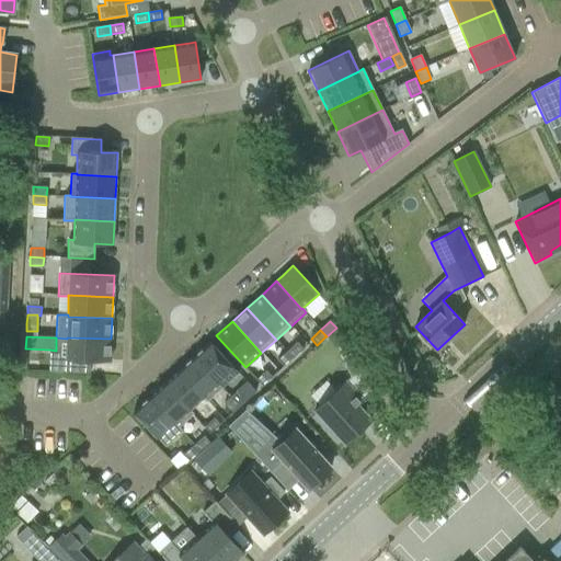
[(67,338),(67,339),(66,359),(110,362),(111,339),(67,338)]
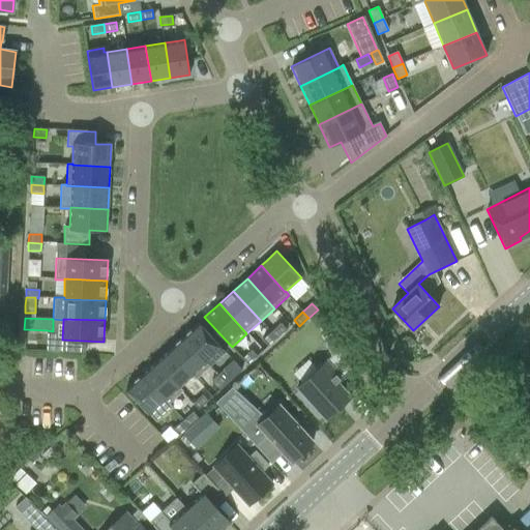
[(182,336),(209,367),(225,353),(198,322),(182,336)]
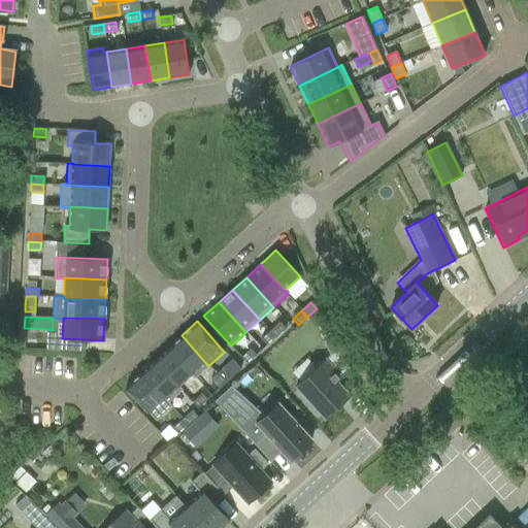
[(270,330),(275,337),(285,329),(279,322),(270,330)]
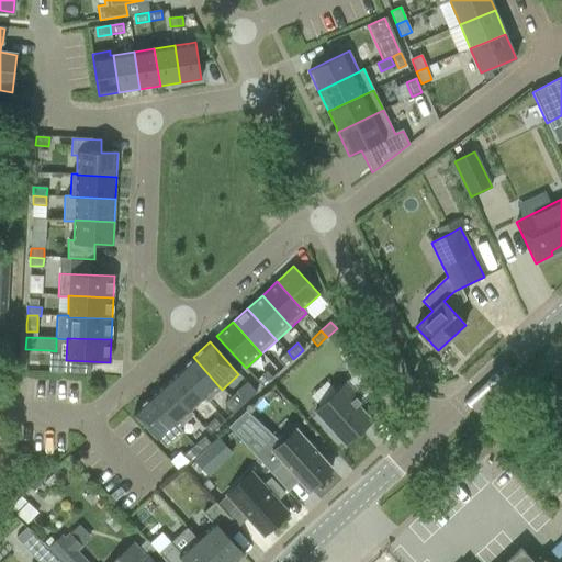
[(293,359),(288,351),(278,361),(283,368),(293,359)]
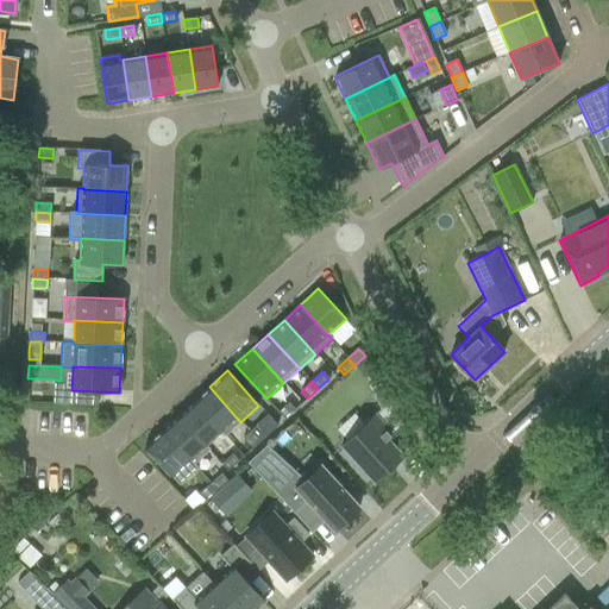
[(384,408),(394,403),(384,382),(370,388),(371,390),(381,409),(384,408)]
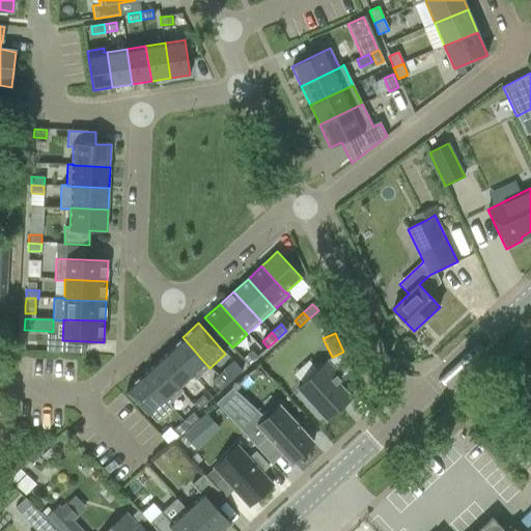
[(183,337),(168,351),(193,376),(192,378),(195,381),(210,368),(183,337)]
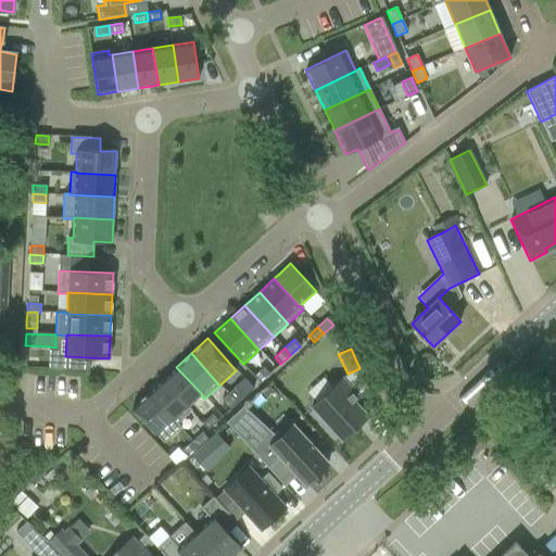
[(38,368),(38,359),(25,358),(24,367),(38,368)]
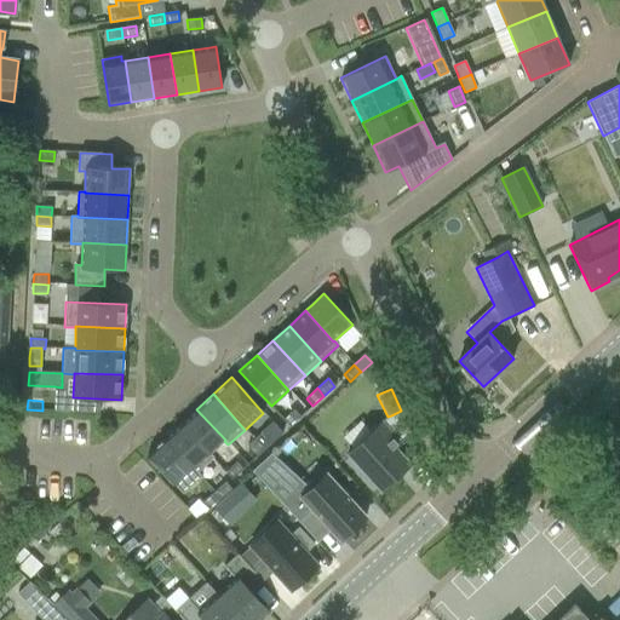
[(196,409),(181,424),(208,454),(211,453),(224,441),(225,440),(196,409)]
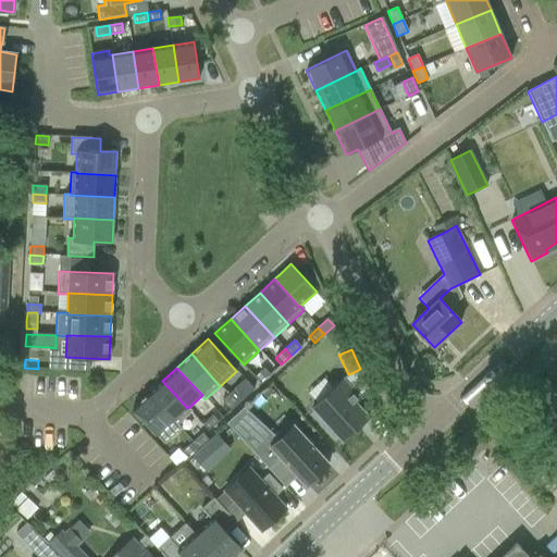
[(260,384),(270,374),(263,368),(254,376),(260,384)]
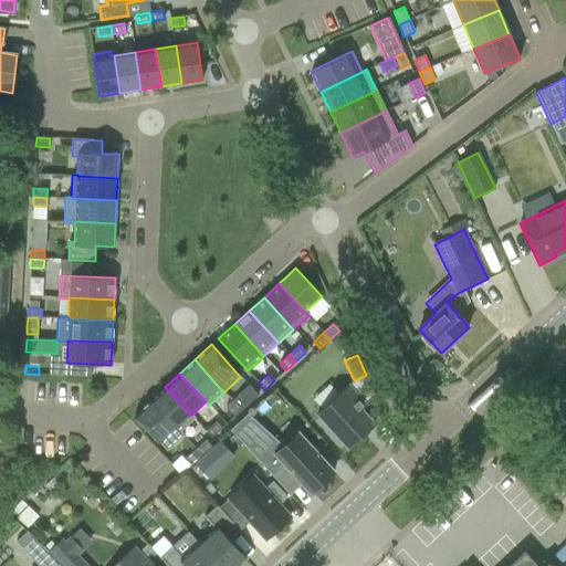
[(316,415),(348,449),(374,425),(360,410),(365,406),(347,386),(316,415)]
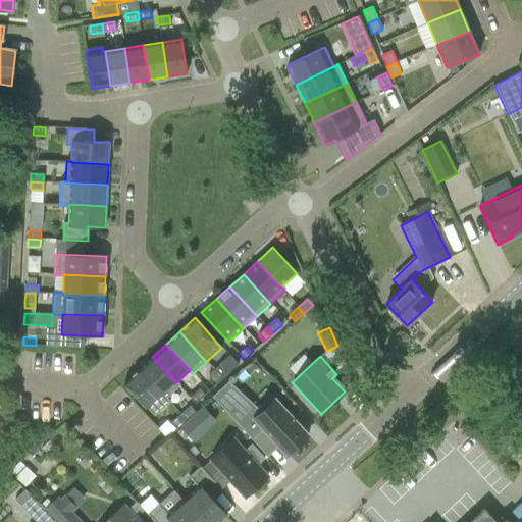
[(139,369),(165,399),(167,398),(180,385),(177,381),(175,382),(152,357),(139,369)]
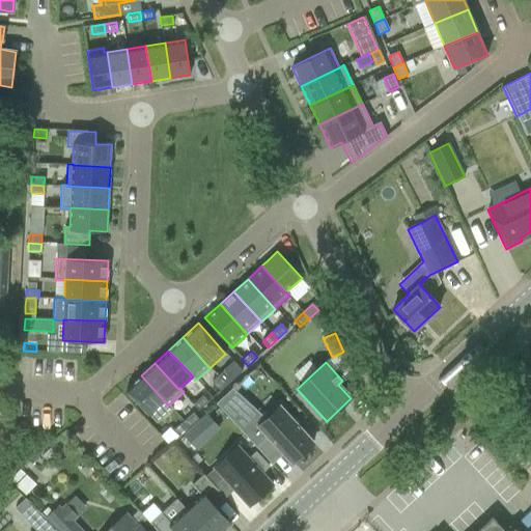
[(226,386),(232,380),(221,367),(215,373),(226,386)]
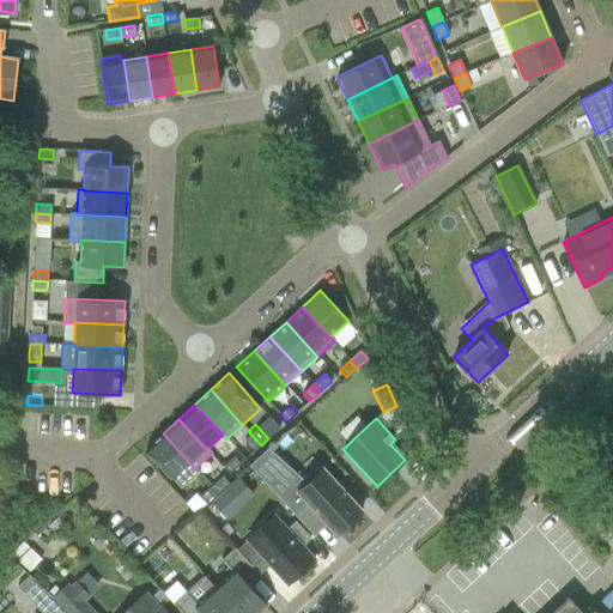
[(612,428),(599,442),(612,457),(612,428)]
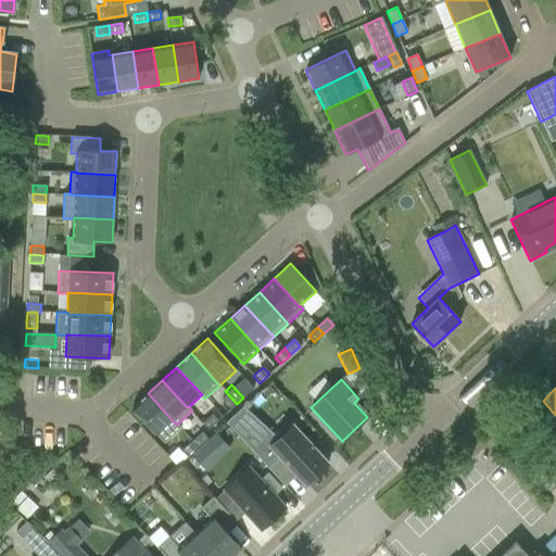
[(237,404),(225,391),(218,396),(230,409),(237,404)]
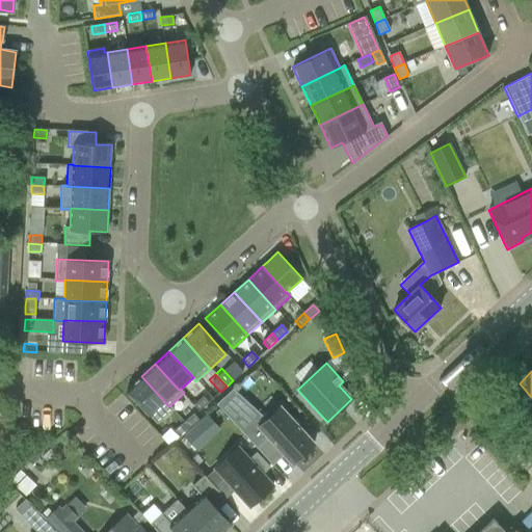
[(141,376),(126,391),(157,424),(174,409),(170,405),(168,406),(141,376)]
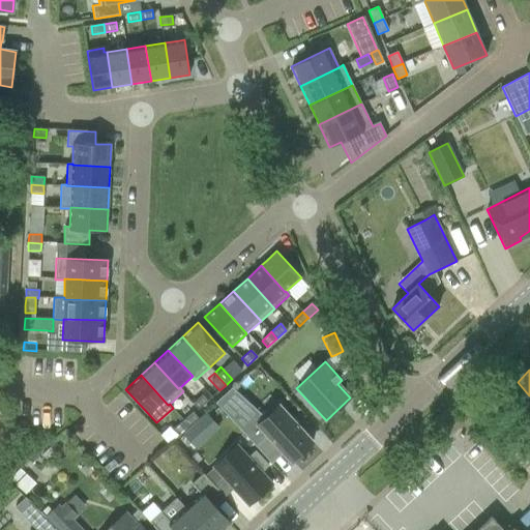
[(256,446),(266,437),(290,463),(297,457),(299,459),(310,448),(307,446),(313,442),(280,405),(266,417),(232,387),(215,403),(256,446)]
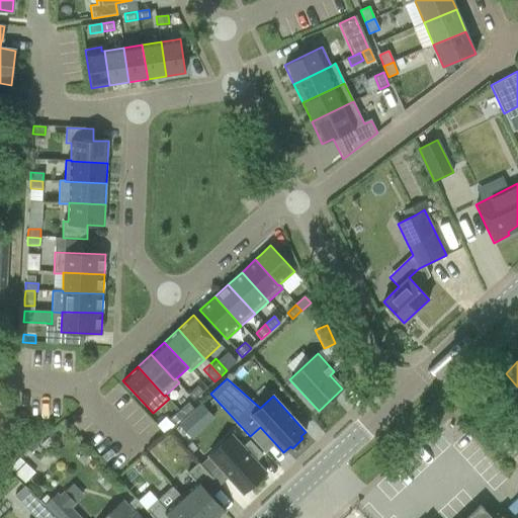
[(203,392),(197,386),(188,395),(194,401),(203,392)]
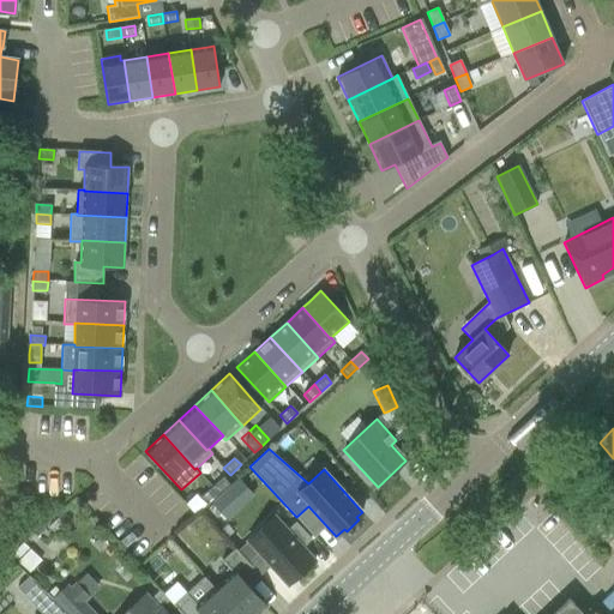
[(223,477),(212,487),(218,494),(224,489),(229,485),(223,477)]
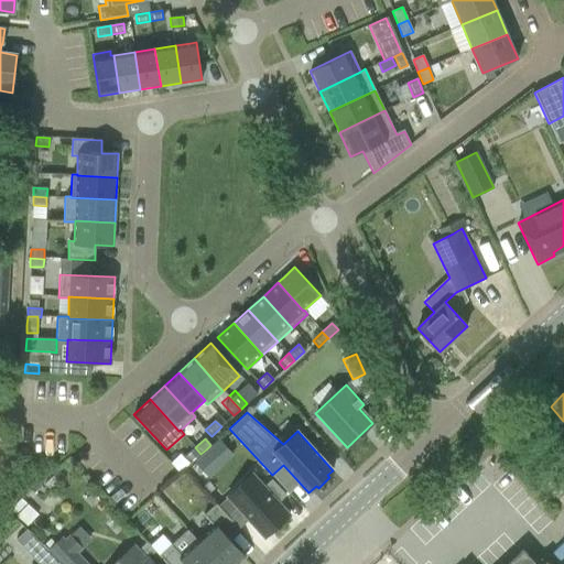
[(210,445),(206,449),(221,466),(234,454),(219,438),(210,445)]
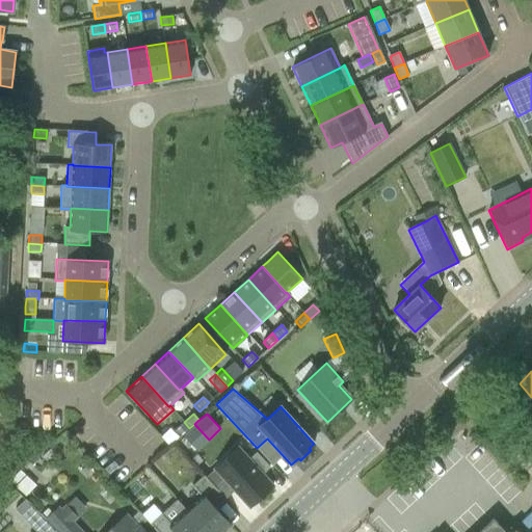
[(189,428),(184,422),(175,430),(180,436),(189,428)]
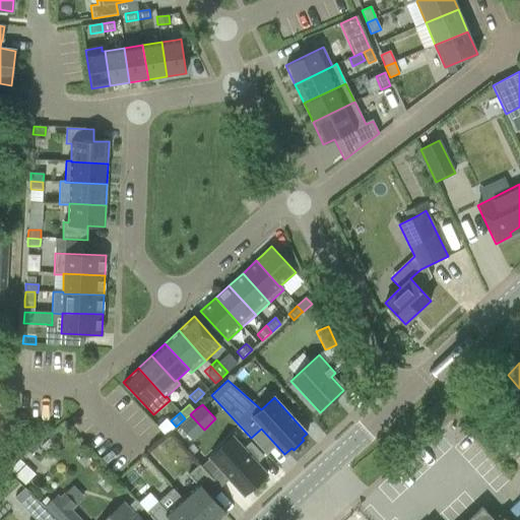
[(233,438),(210,458),(244,496),(266,475),(256,463),(263,457),(250,443),(243,449),(233,438)]
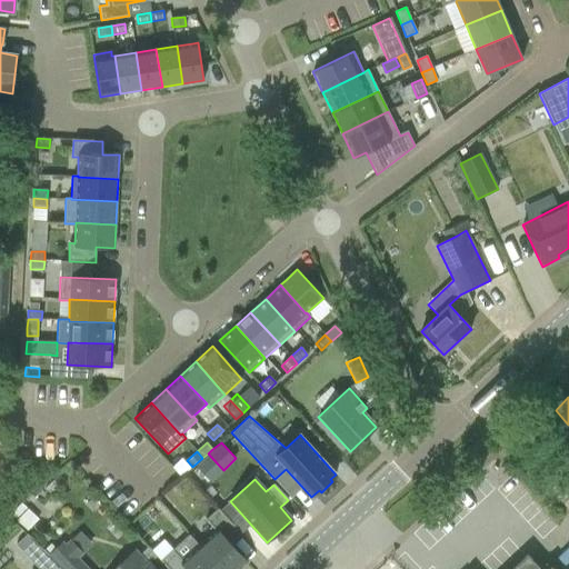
[(15,509),(12,516),(27,530),(38,519),(20,502),(15,509)]
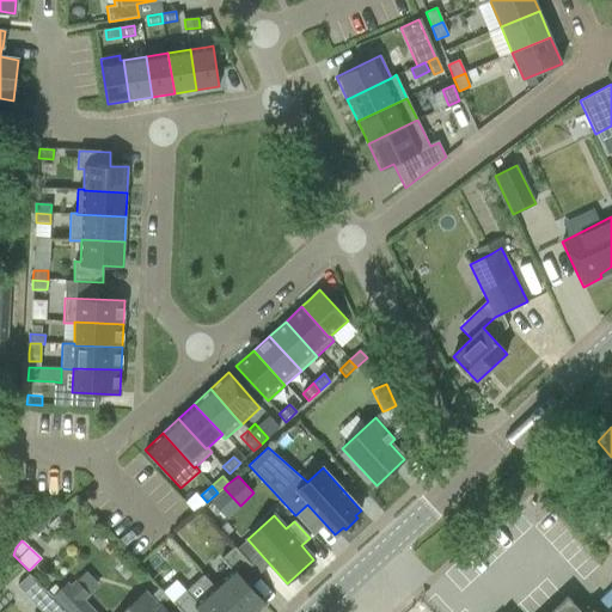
[(232,570),(214,587),(237,611),(257,611),(265,605),(244,581),(256,569),(234,546),(221,560),(232,570)]
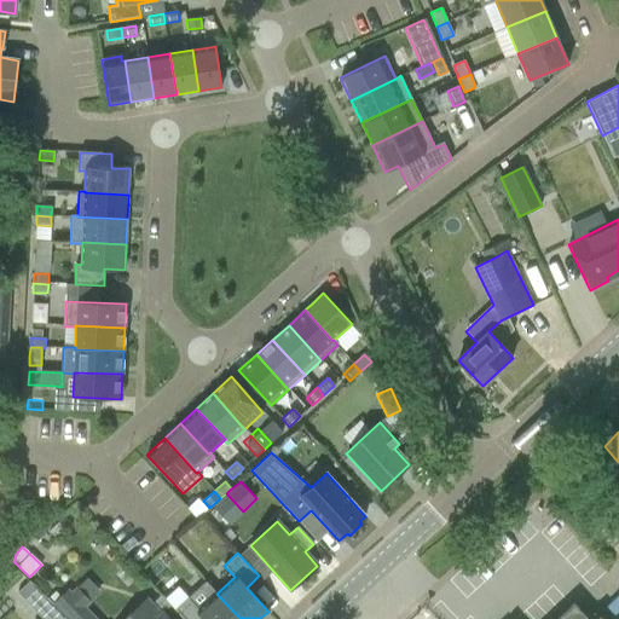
[(175,609),(174,611),(181,618),(239,618),(217,594),(206,582),(189,599),(179,606),(175,609)]
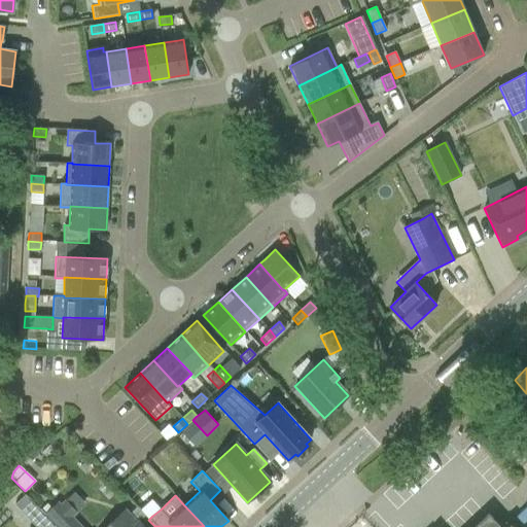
[(58,526),(143,526),(139,521),(137,523),(125,510),(106,526),(81,526),(59,501),(46,514),(58,526)]
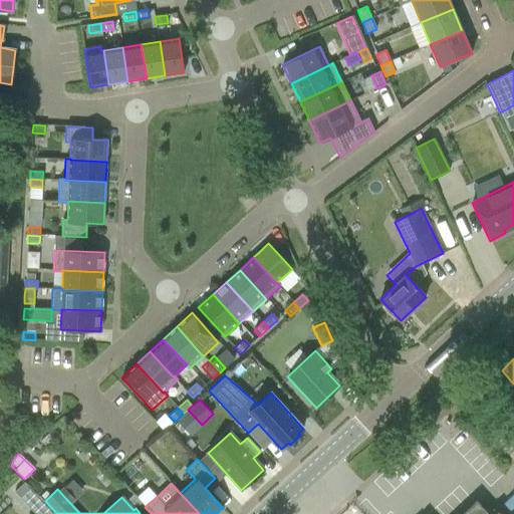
[(499,513),(498,512),(495,513),(488,513),(476,501),(461,513),(499,513)]
